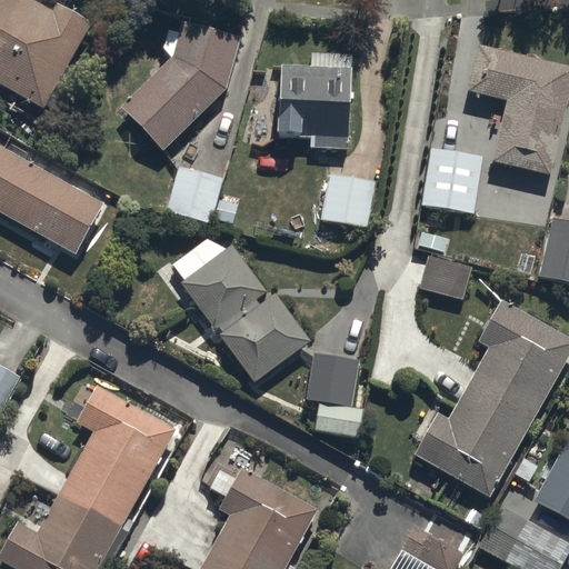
[(0,0),(0,87),(40,109),(91,21),(53,0),(0,0)]
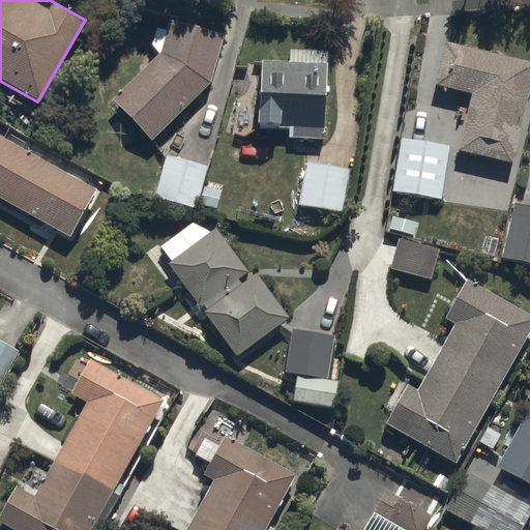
[(109,100),(149,140),(210,82),(224,35),(168,19),(158,53),(109,100)]
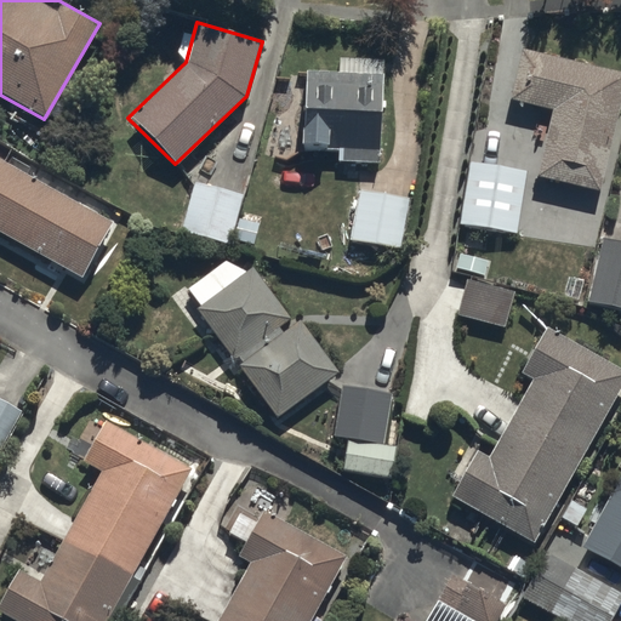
[(535,178),(598,193),(620,95),(620,69),(524,47),(511,101),(551,110),(535,178)]
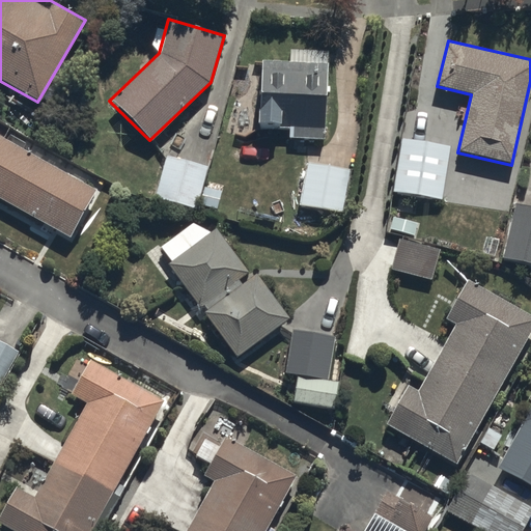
[(290,139),(323,141),(327,61),(259,58),(256,126),(291,128),(290,139)]
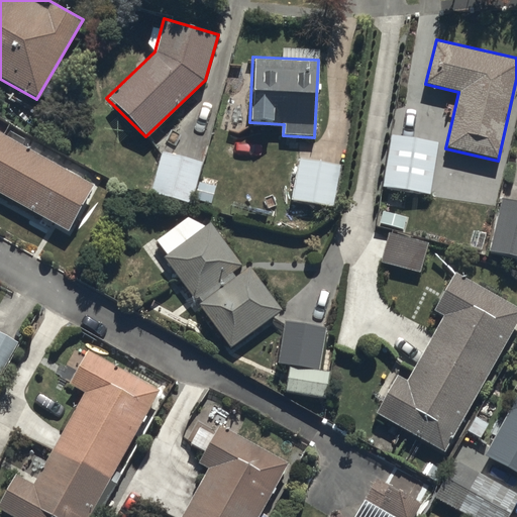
[(0,193),(69,231),(95,184),(0,131),(0,193)]
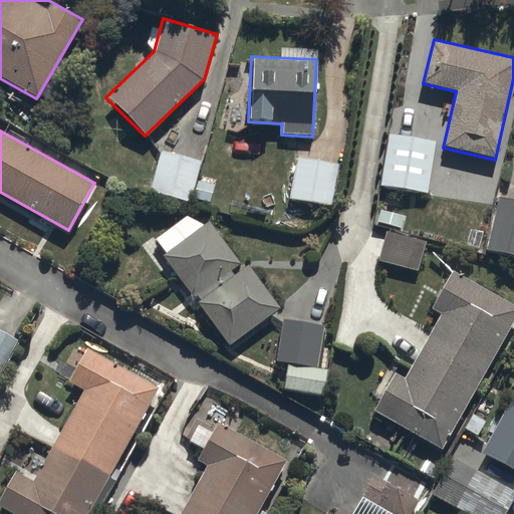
[(379,187),(426,195),(434,141),(389,133),(379,187)]
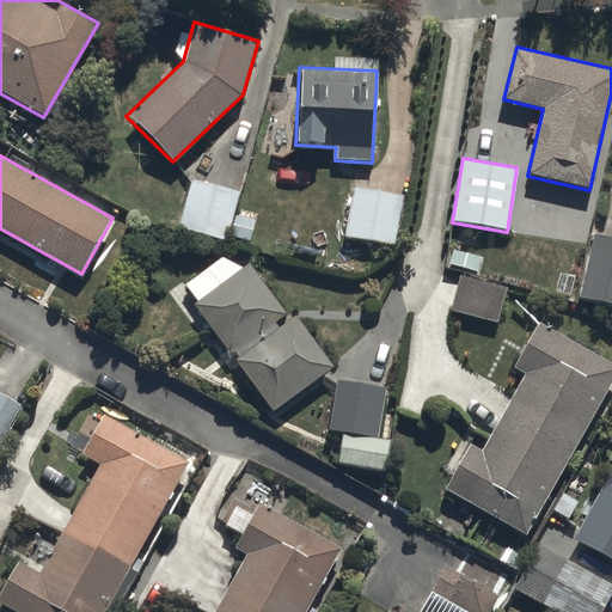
[(191,179),(178,230),(224,244),(238,191),(191,179)]
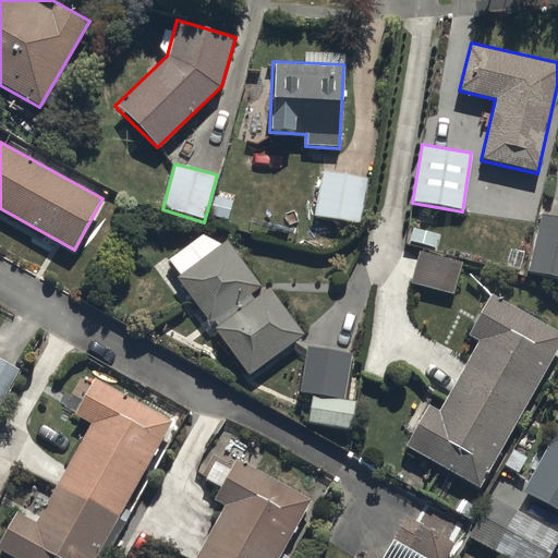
[(319,170),(311,214),(360,223),(368,179),(319,170)]
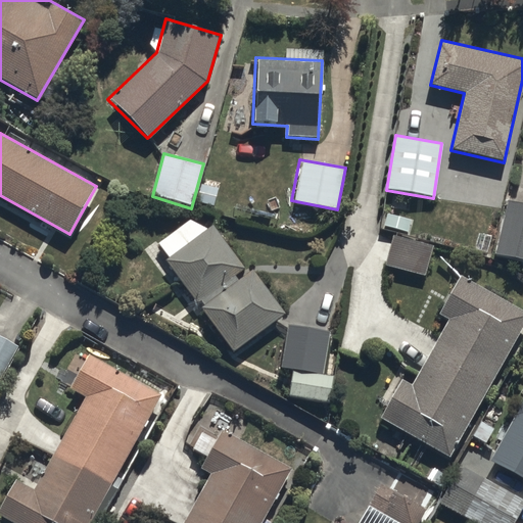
[(494,256),(522,262),(522,204),(508,201),(494,256)]
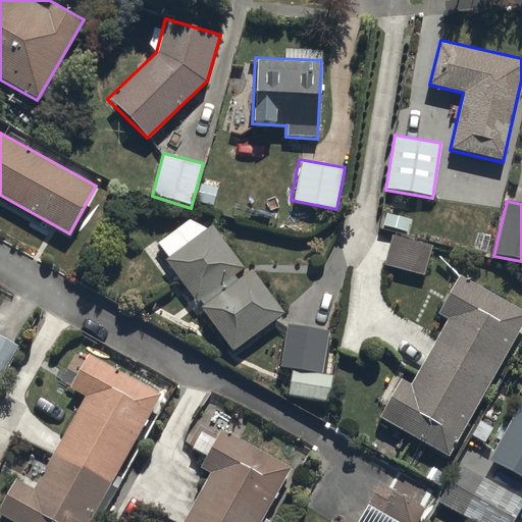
[(163,259),(231,353),(285,314),(251,267),(246,271),(211,223),(163,259)]
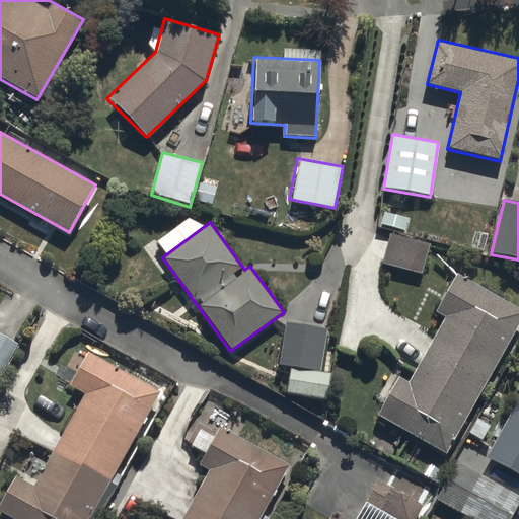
[(429,244),(387,233),(380,263),(421,274),(429,244)]
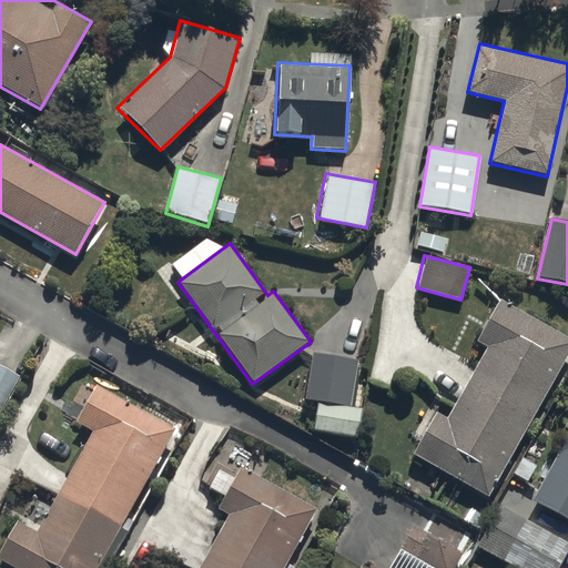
[(412,456),(487,497),(567,352),(567,338),(498,301),(476,341),(486,347),(446,418),(436,413),(412,456)]
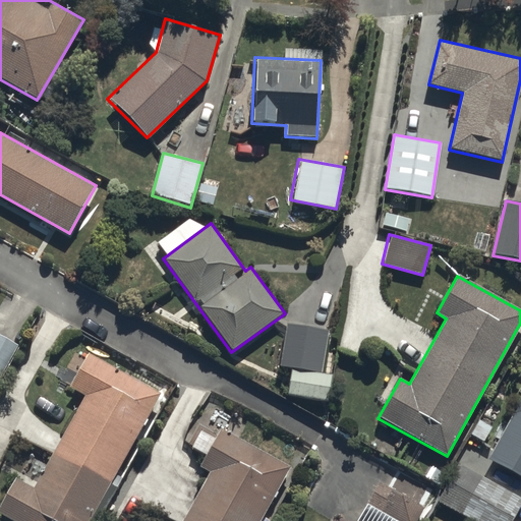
[(286,322),(278,370),(322,378),(330,329),(286,322)]
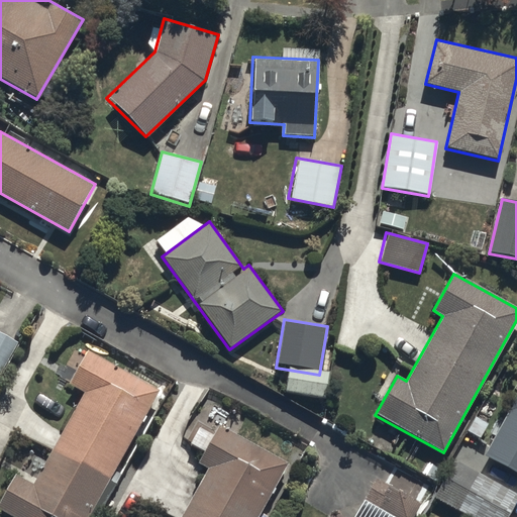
[(0,332),(0,372),(17,342),(0,332)]
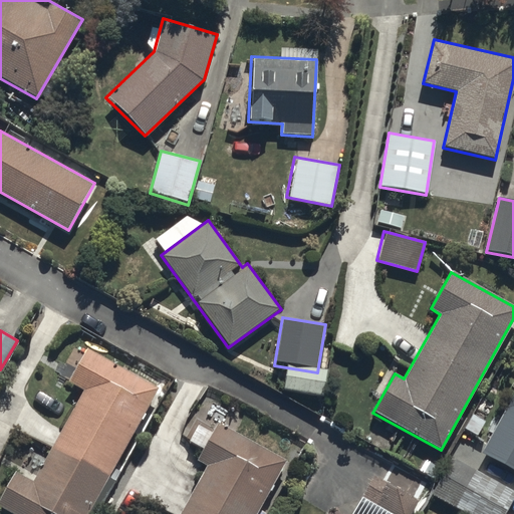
[(0,497),(0,509),(9,513),(86,513),(158,388),(86,347),(68,380),(83,389),(31,482),(14,473),(0,497)]
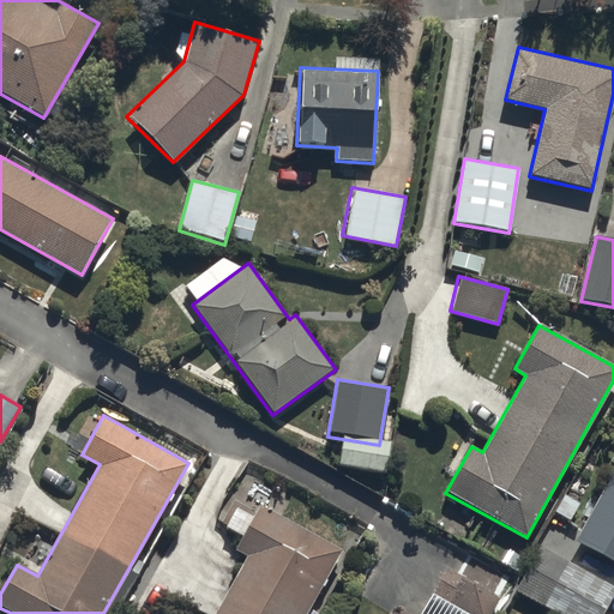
[(613,465),(572,543),(613,565),(613,465)]
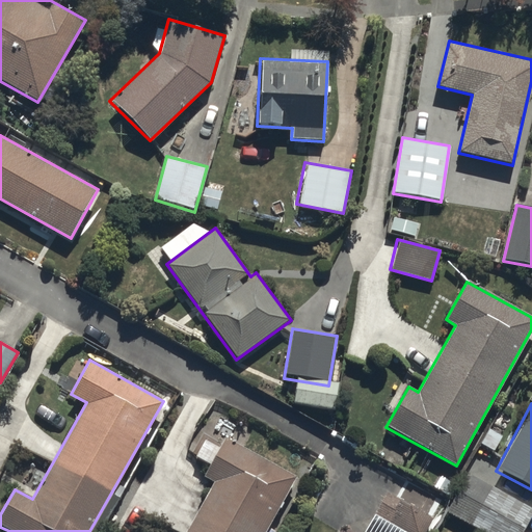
[(263,531),(294,476),(222,435),(201,475),(212,480),(189,531),(263,531)]
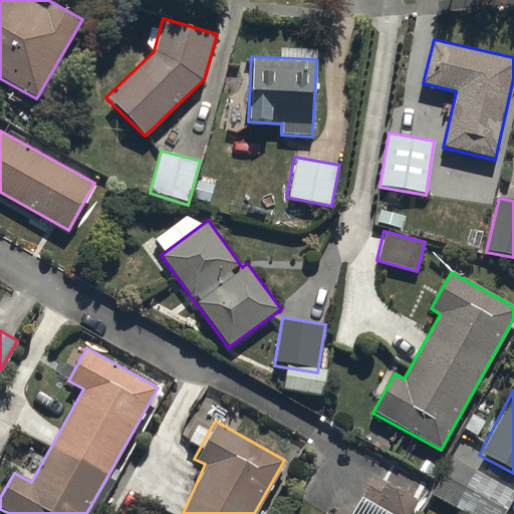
[(389,458),(365,500),(392,513),(409,513),(429,479),(389,458)]
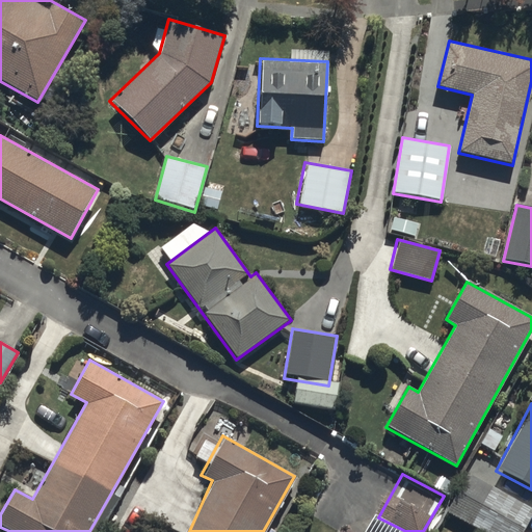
[(447,512),(480,531),(524,531),(531,517),(531,508),(469,474),(447,512)]
